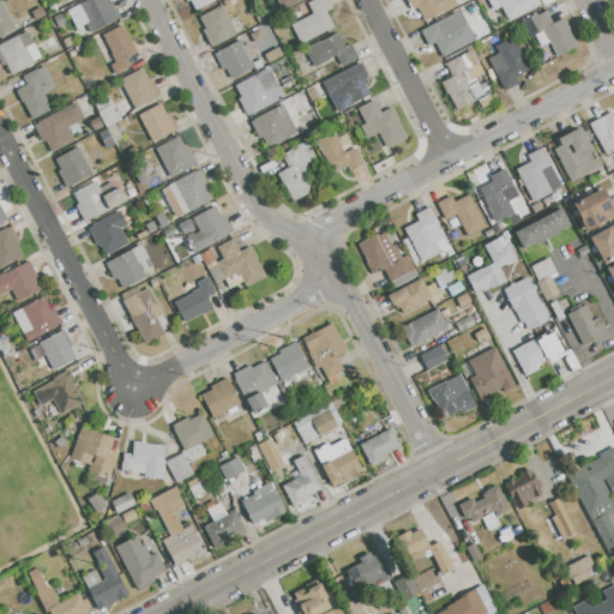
[(80,4),(88,0),(106,0),(107,2),(110,1),(119,19),(90,34),(85,24),(89,22),(80,4)]
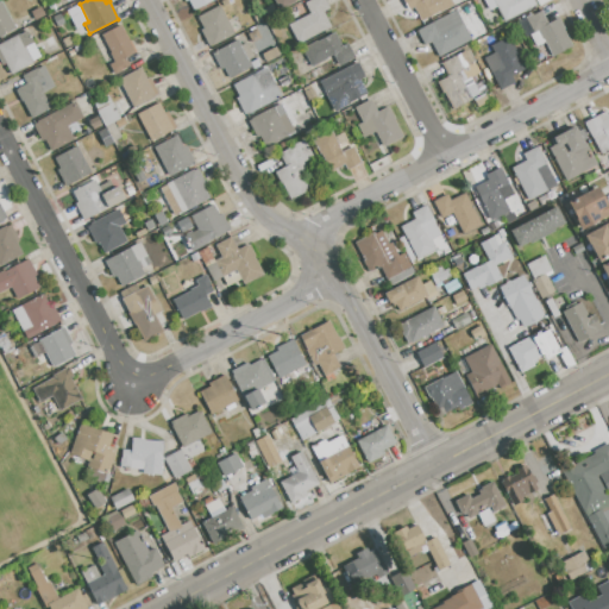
[(215,0),(194,11),(188,0),(215,0)]
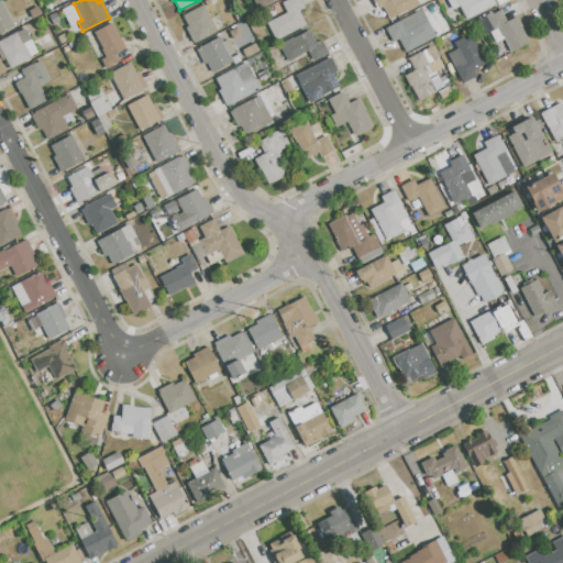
[(276,0),(258,9),(254,0),(276,0)]
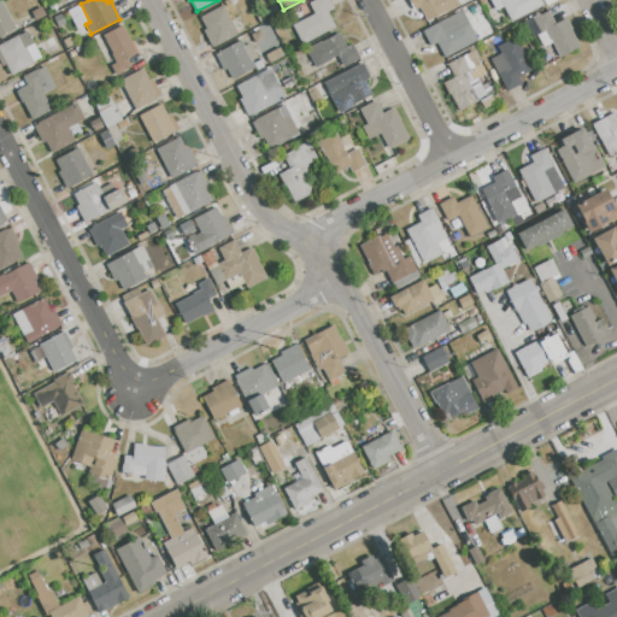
[(313,0),(328,0),(334,9),(327,12),(335,28),(301,45),(292,25),(313,13),(309,3),(313,0)]
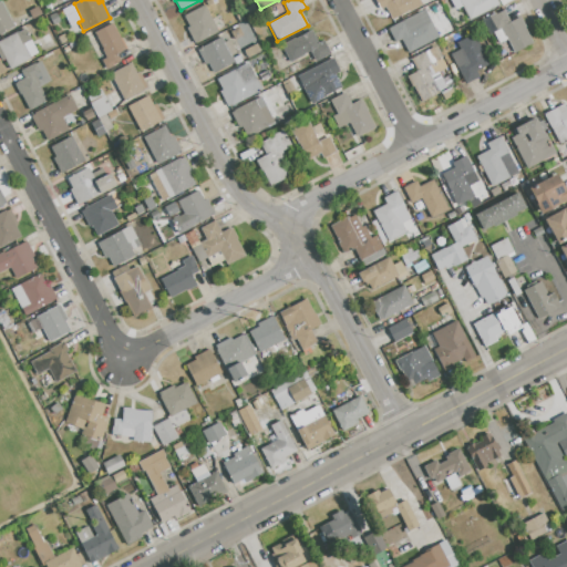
[(419,0),(422,4),(392,20),(384,7),(381,9),(375,0),(419,0)]
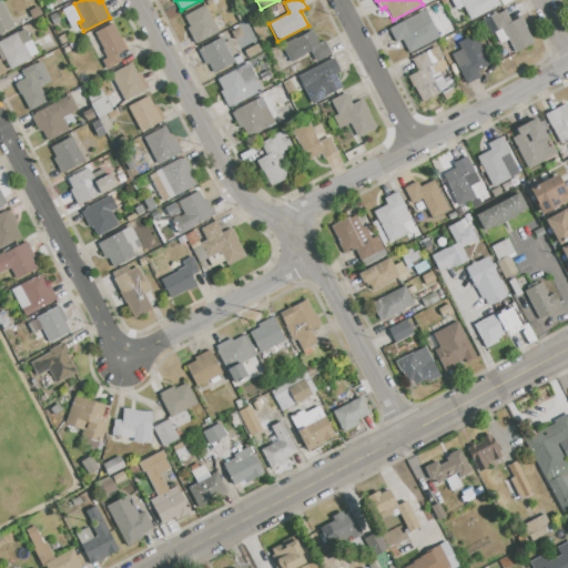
[(498,0),(501,6),(470,21),(463,7),(456,10),(450,0),(498,0)]
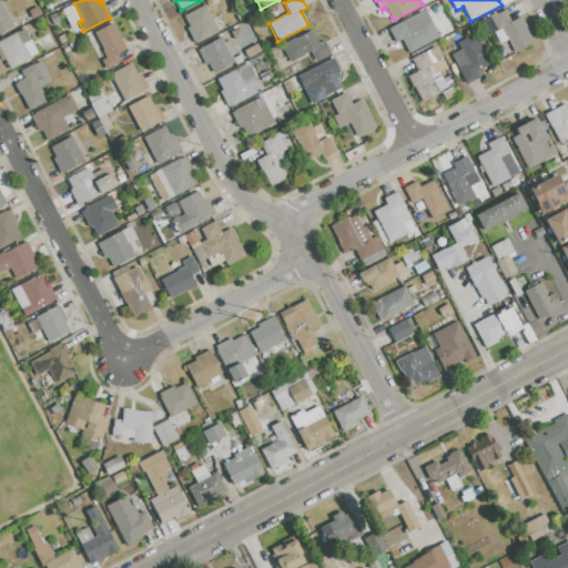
[(0,1),(1,1),(14,27),(0,33),(0,1)]
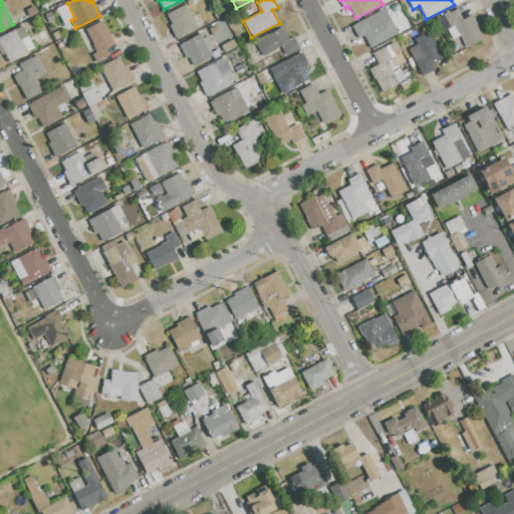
[(186,4),(198,29),(178,40),(170,25),(172,23),(167,14),(186,4)]
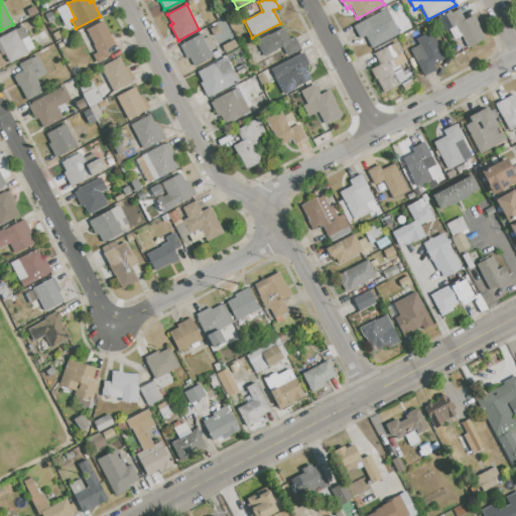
[(34,5),(38,13),(29,17),(25,10),(34,5)]
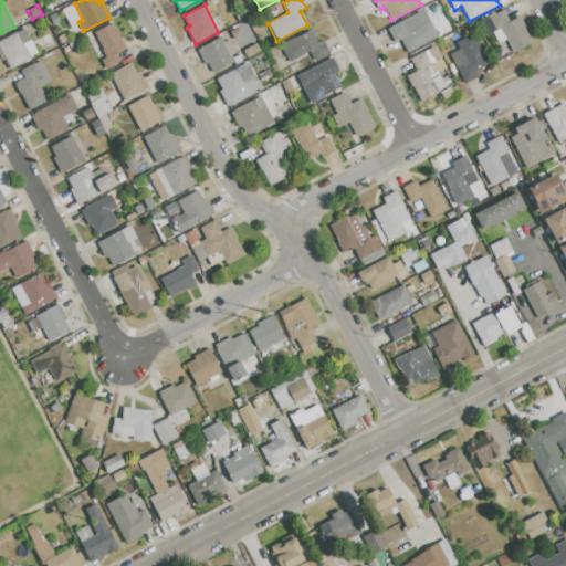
[(532,43),(513,52),(506,39),(499,43),(492,31),(494,30),(488,17),(503,9),(509,22),(519,17),(532,43)]
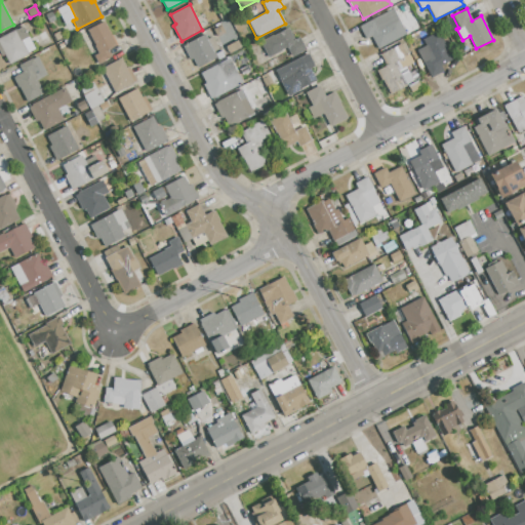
[(393,9),(405,34),(377,48),(371,36),(366,39),(359,27),(393,9)]
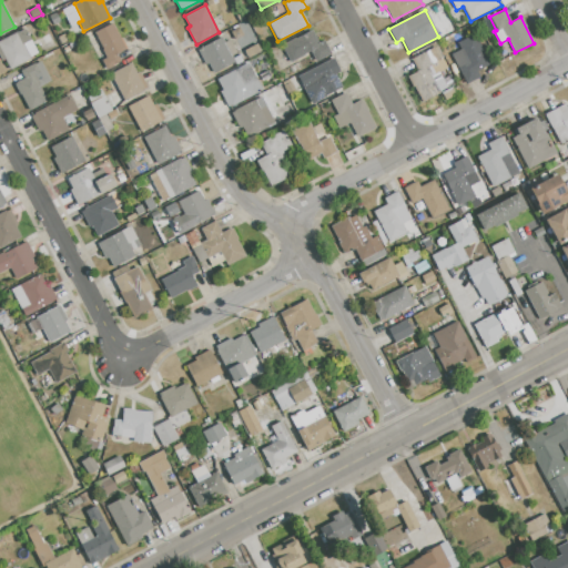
[(94,32),(112,23),(125,50),(117,54),(121,63),(108,70),(102,60),(107,58),(94,32)]
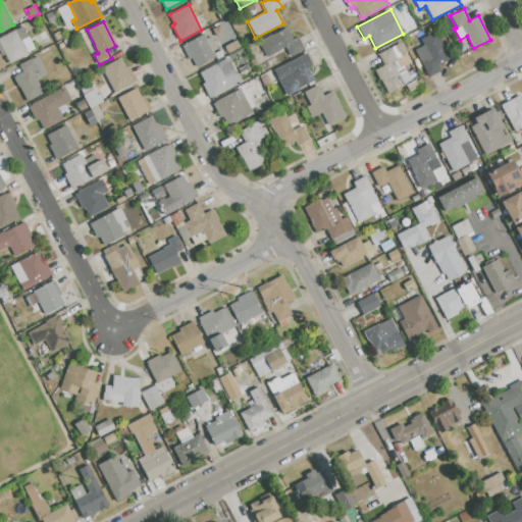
[(0,53),(0,38),(22,27),(35,49),(28,52),(29,55),(9,65),(8,62),(6,64),(0,53)]
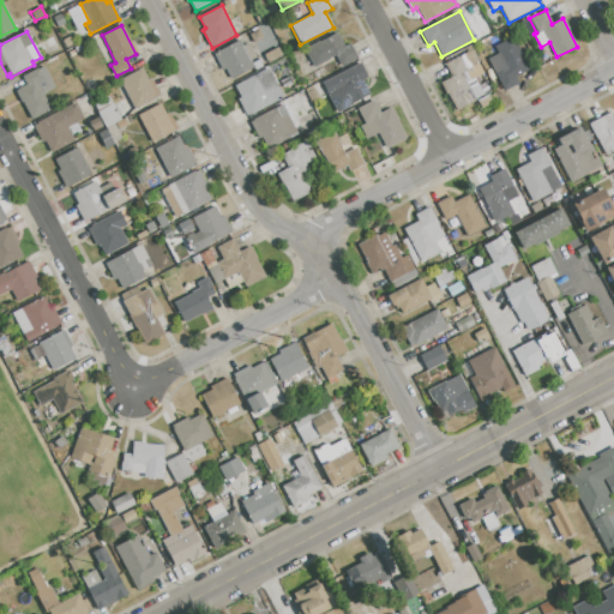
[(338,32),(344,47),(350,43),(357,58),(341,66),(336,56),(313,67),(304,50),(338,32)]
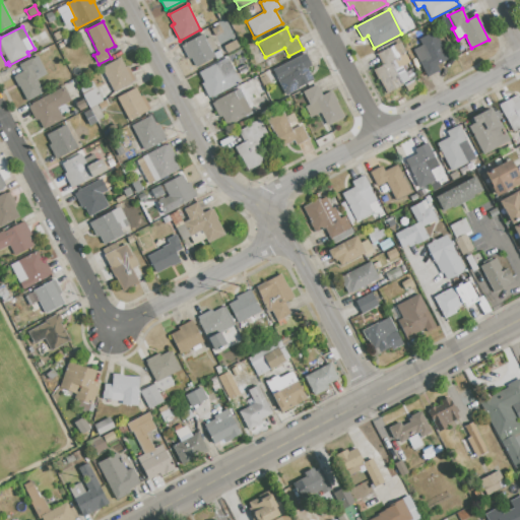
[(59,30),(62,37),(56,41),(53,35),(59,30)]
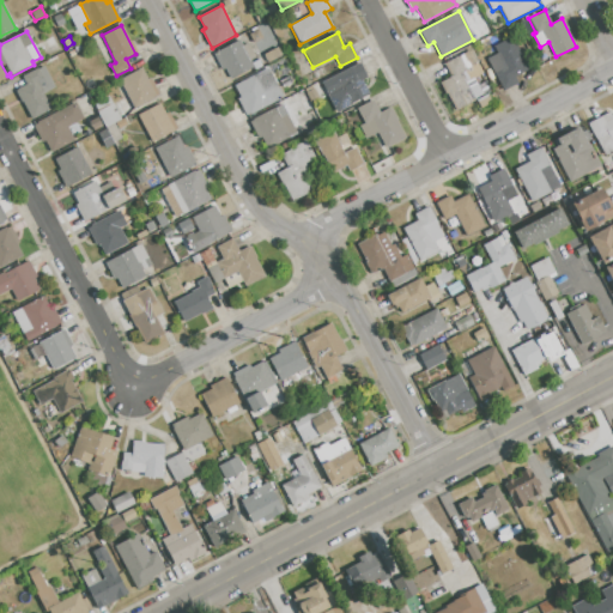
[(46,41),(53,37),(55,43),(49,47),(46,41)]
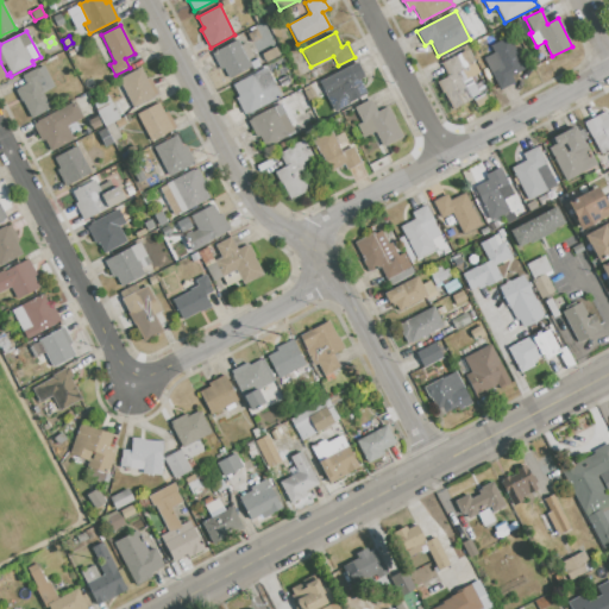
[(500,90),(483,57),(494,52),(490,46),(509,37),(526,70),(512,77),(515,83),(500,90)]
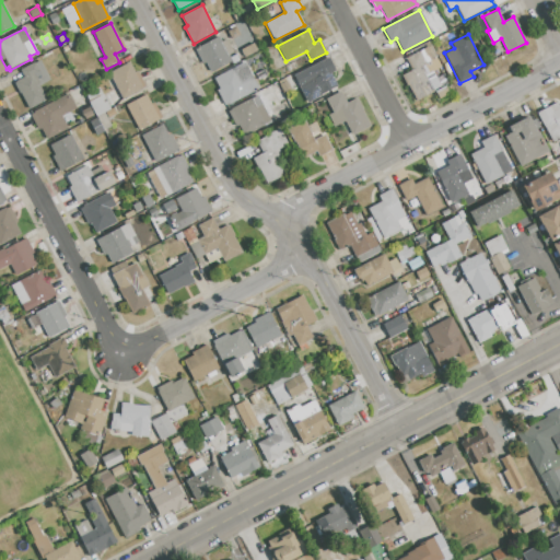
[(196,48),(218,37),(220,43),(225,39),(232,53),(226,55),(230,61),(210,72),(206,62),(203,63),(196,48)]
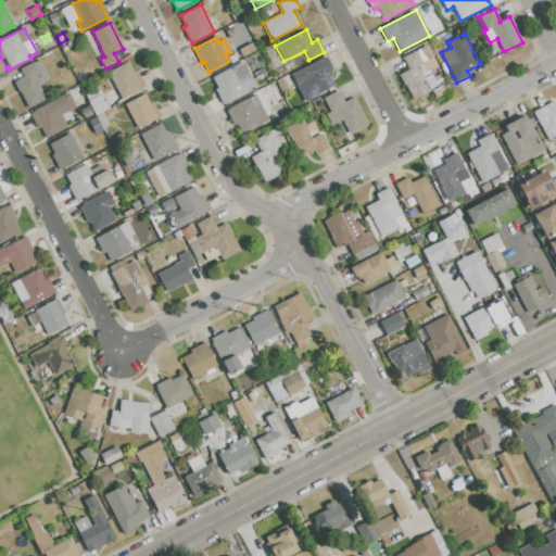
[(238,50),(252,42),(256,51),(242,58),(238,50)]
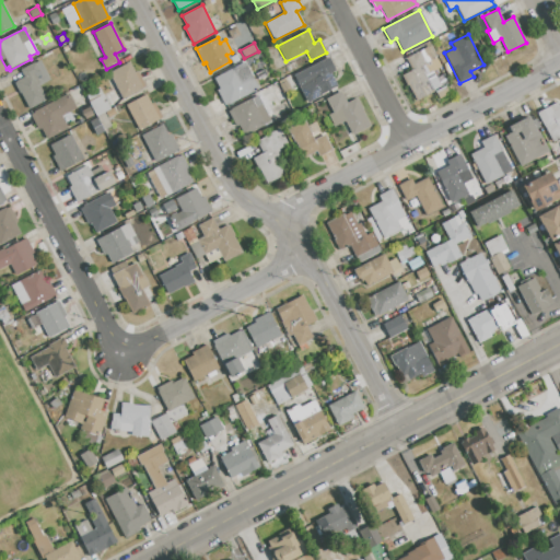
[(417,100),(408,84),(407,85),(401,76),(411,70),(405,58),(431,45),(436,57),(438,69),(426,76),(433,91),(417,100)]
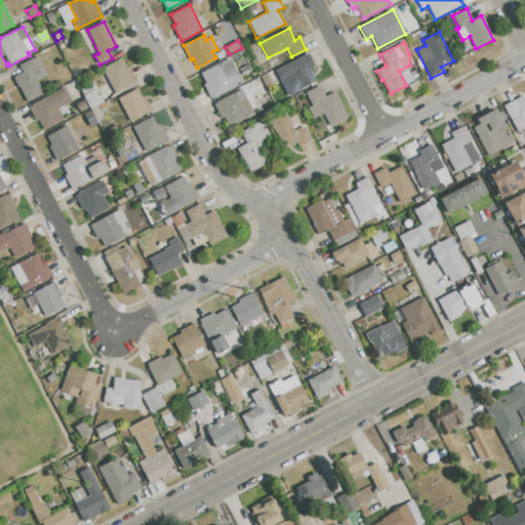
[(55,44),(58,50),(52,54),(48,48),(55,44)]
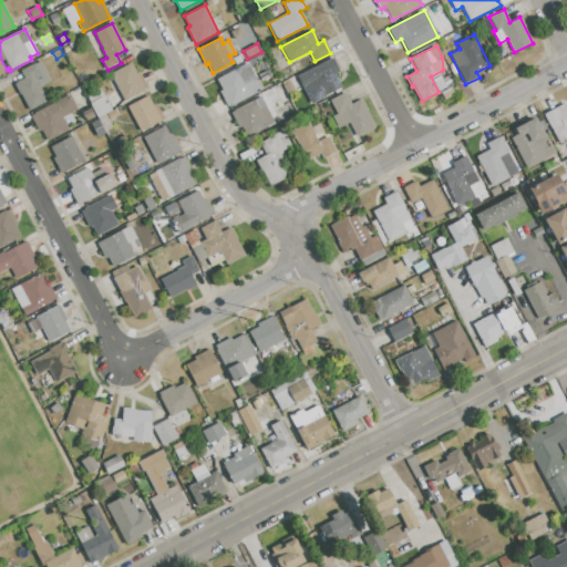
[(233,59),(239,55),(243,62),(236,64),(233,59)]
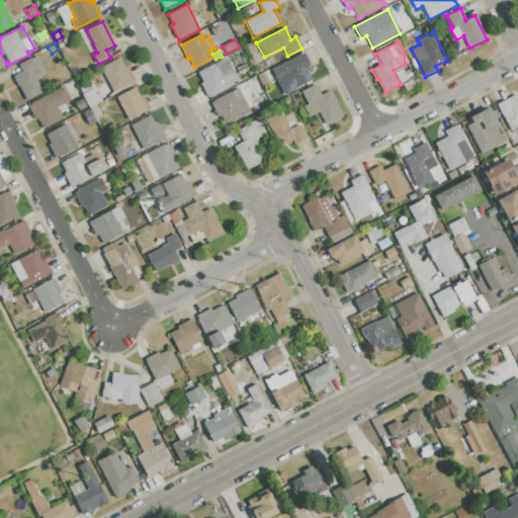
[(304,53),(310,66),(306,68),(312,80),(285,94),(272,69),(304,53)]
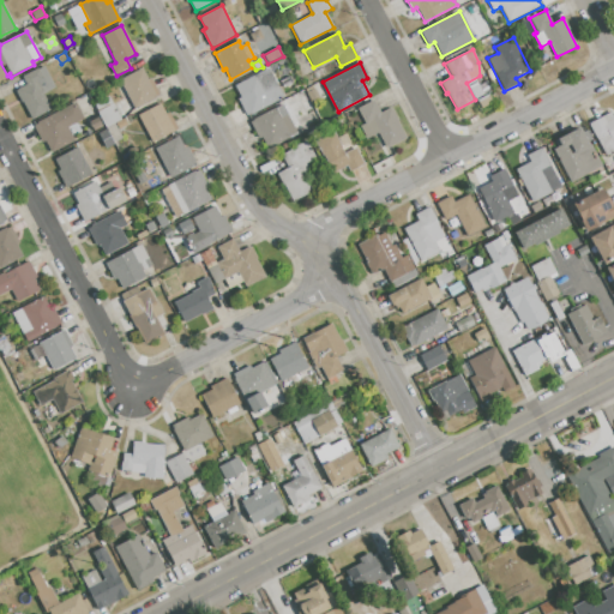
[(54,88),(43,94),(52,109),(31,120),(16,90),(26,84),(23,78),(44,66),(54,88)]
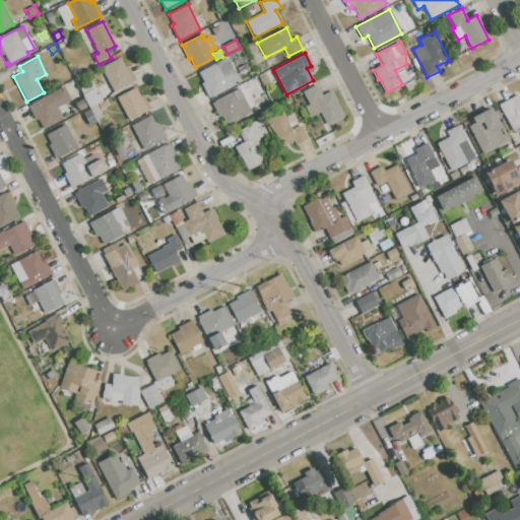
[(225,57),(234,72),(240,69),(245,80),(209,98),(202,83),(204,81),(199,71),(225,57)]
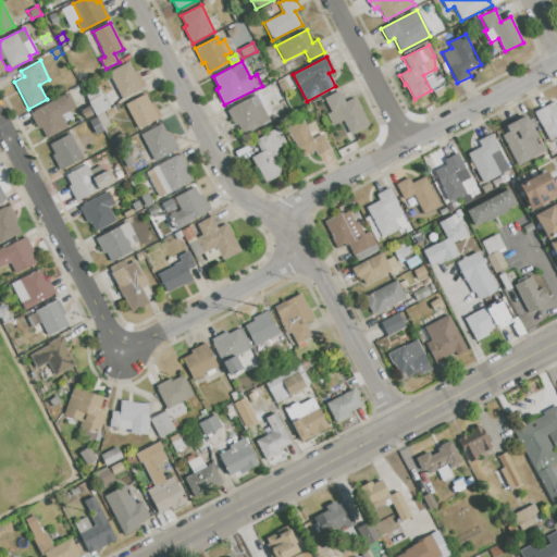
[(108,72),(128,62),(134,73),(137,71),(145,86),(141,88),(144,94),(124,104),(108,72)]
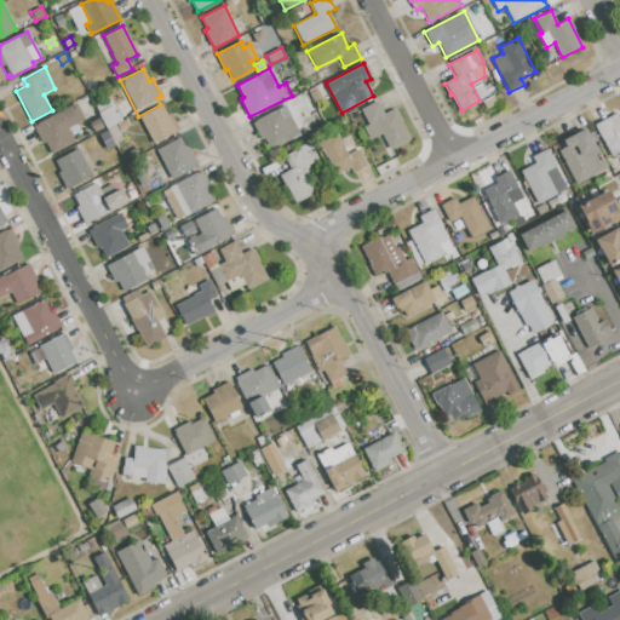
[(493,95),(498,103),(486,109),(482,101),(493,95)]
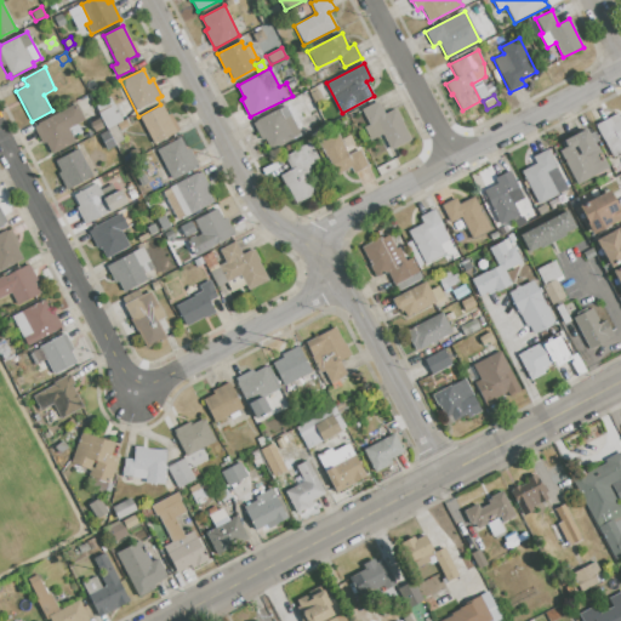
[(110,98),(123,120),(115,124),(108,129),(96,106),(110,98)]
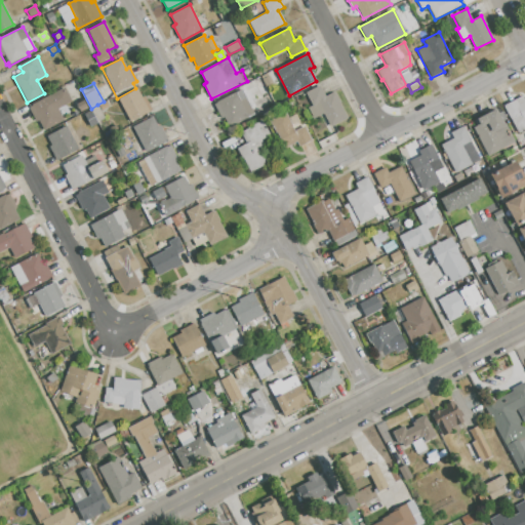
[(306,92),(320,85),(325,96),(334,92),(348,118),(330,127),(323,113),(313,118),(308,109),(313,106),(306,92)]
